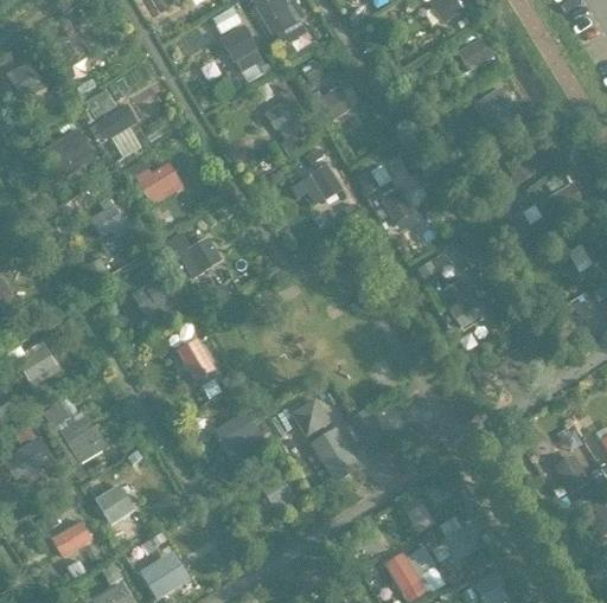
[(299,20),(287,0),(270,0),(267,2),(283,30),(299,20)]
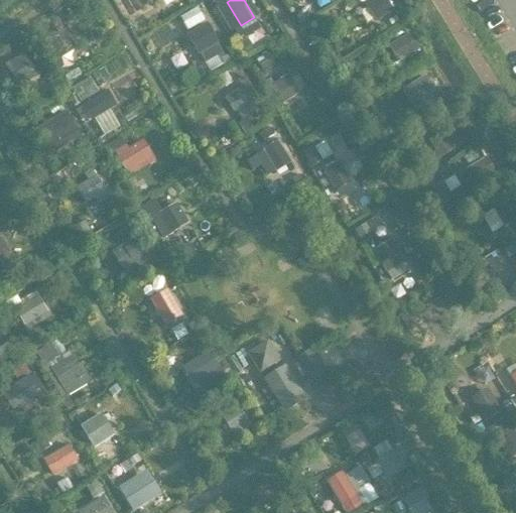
[(393,10),(387,0),(366,0),(363,2),(375,21),(393,10)]
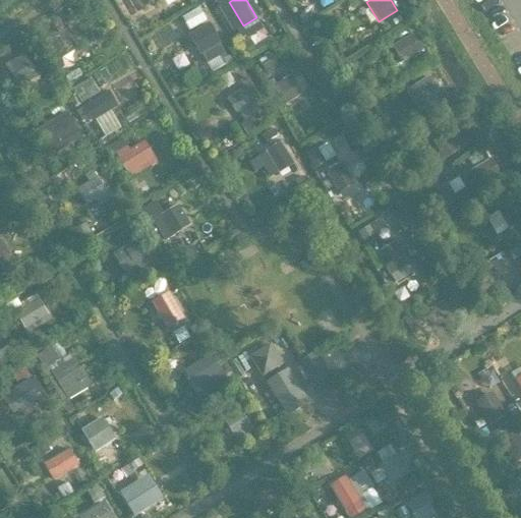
[(220,42),(212,23),(191,34),(200,51),(220,42)]
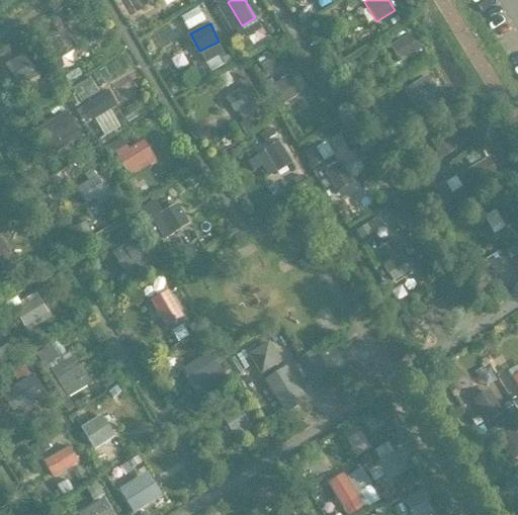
[(77,46),(67,27),(47,39),(59,58),(77,46)]
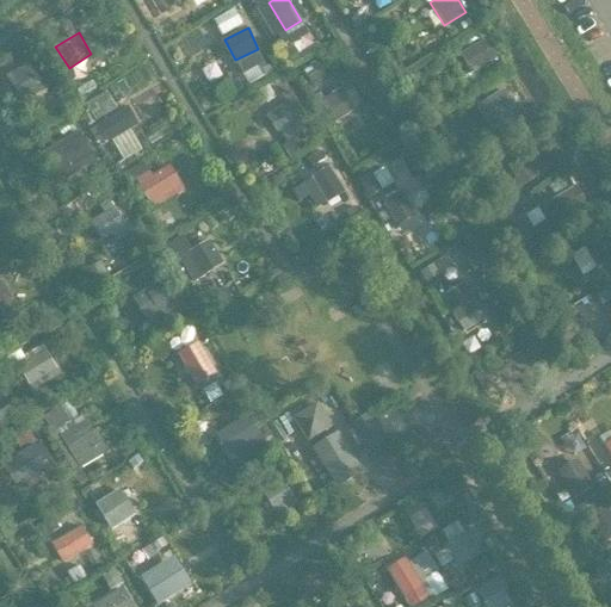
[(493,56),(483,39),(463,51),(473,68),(493,56)]
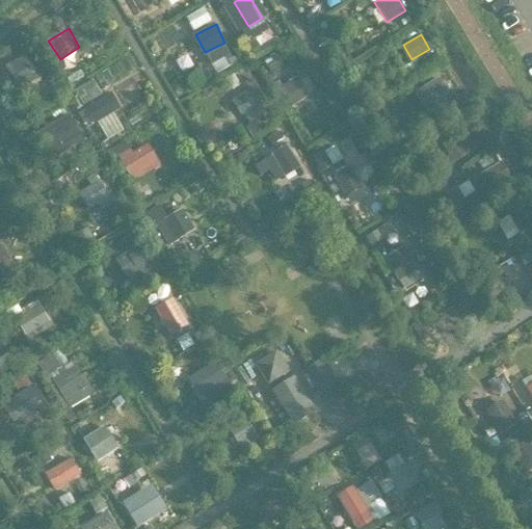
[(36,74),(23,52),(6,63),(19,84),(36,74)]
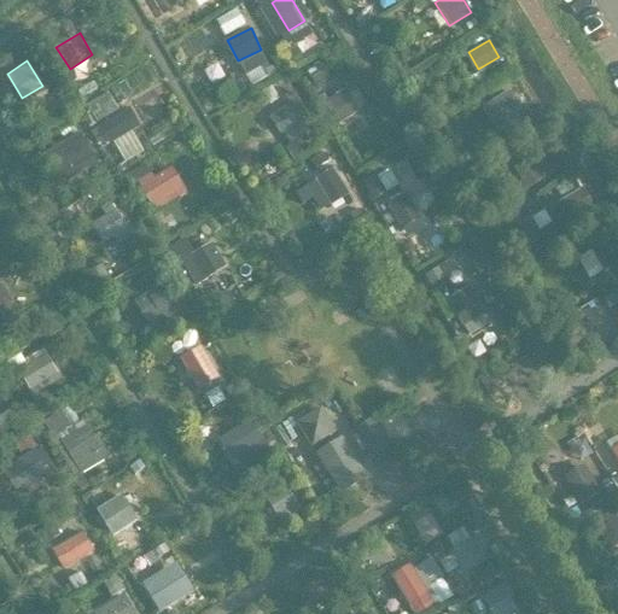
[(110,87),(87,100),(98,118),(121,105),(110,87)]
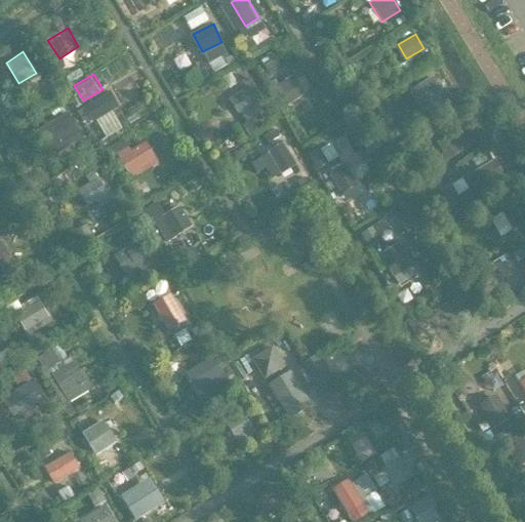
[(433,98),(452,87),(446,76),(427,87),(433,98)]
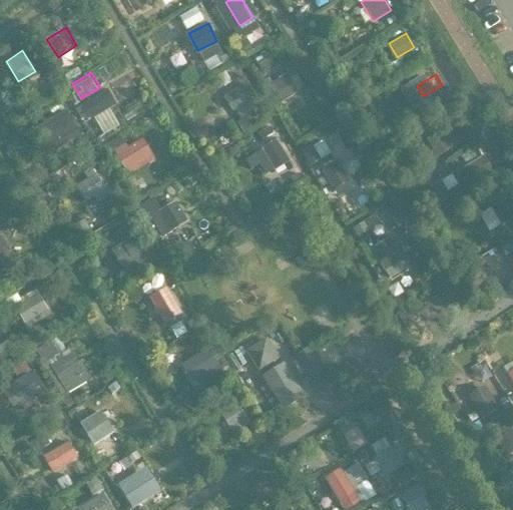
[(296,91),(287,77),(269,88),(278,102),(296,91)]
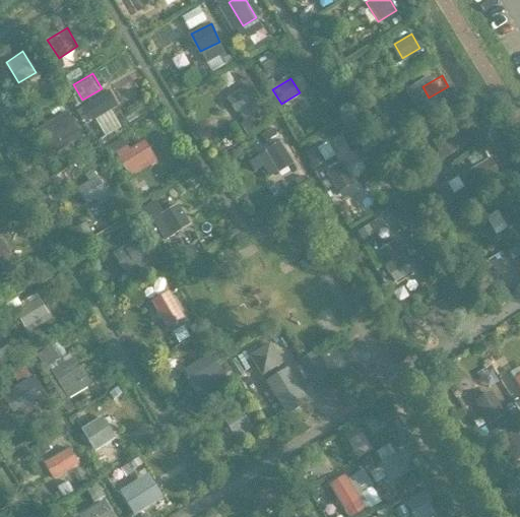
[(256,100),(247,85),(230,97),(238,110),(256,100)]
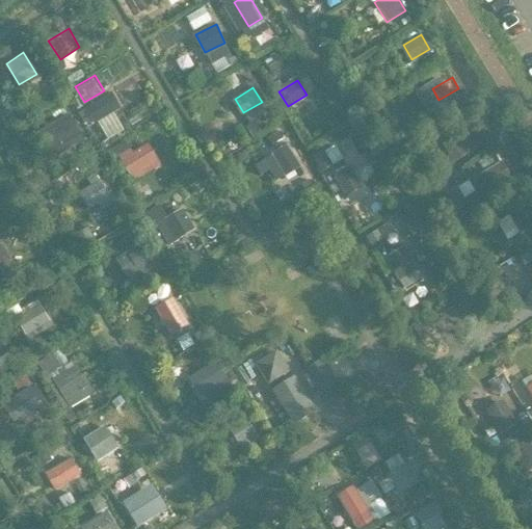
[(122,106),(112,90),(85,106),(94,121),(122,106)]
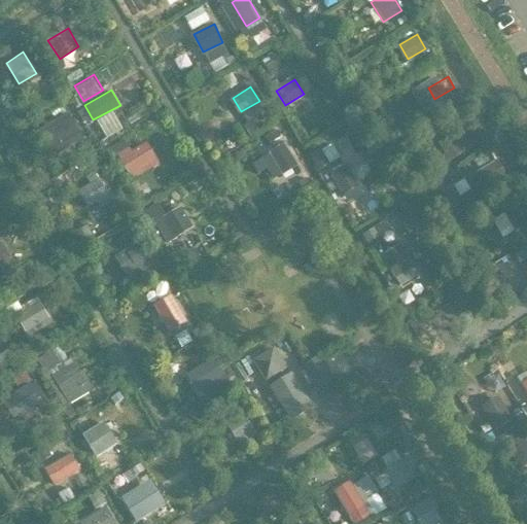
[(49,158),(83,137),(67,110),(33,131),(49,158)]
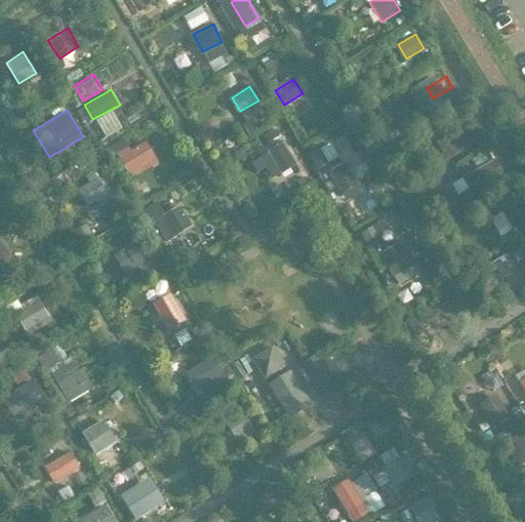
[(479,136),(468,118),(447,130),(458,149),(479,136)]
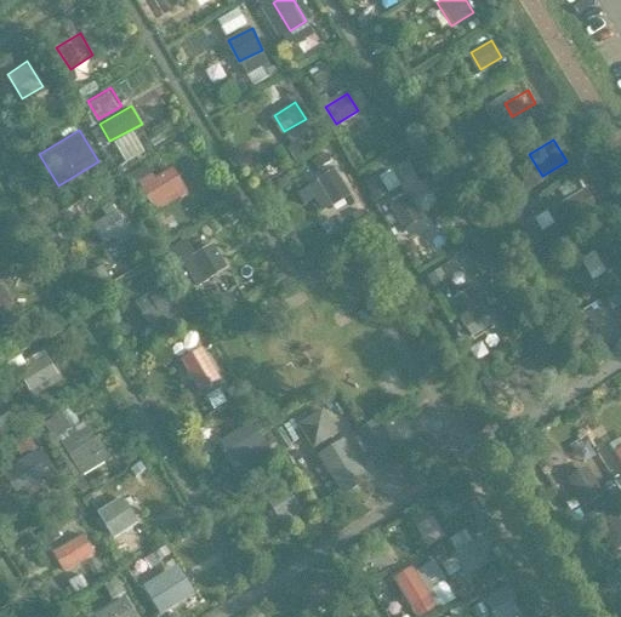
[(396,167),(371,177),(377,190),(400,181),(396,167)]
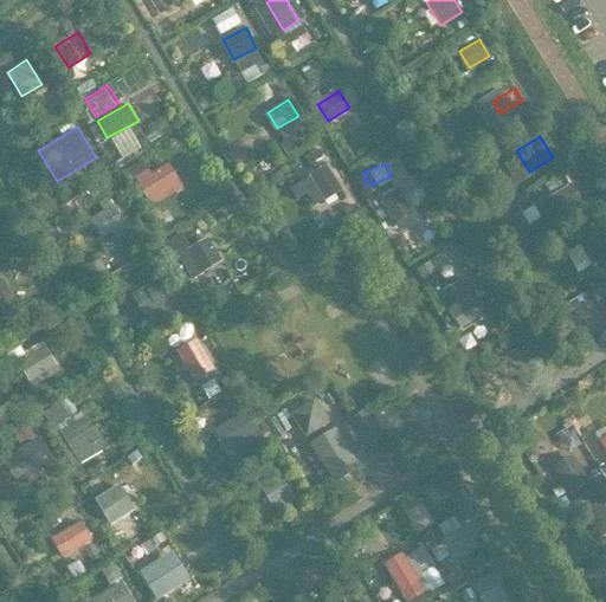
[(341,188),(327,164),(311,174),(326,198),(341,188)]
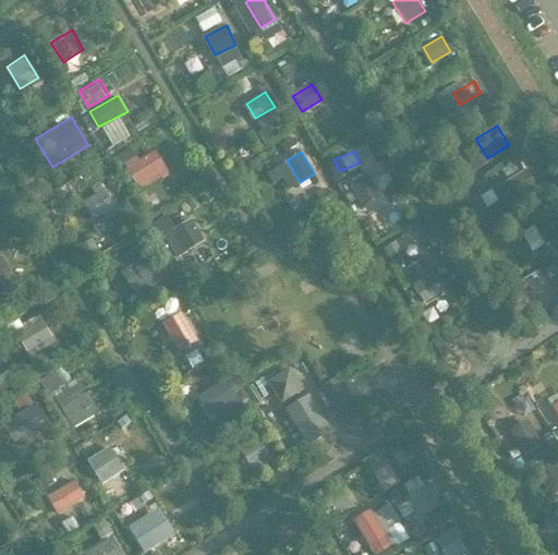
[(155,171),(146,156),(126,168),(136,183),(155,171)]
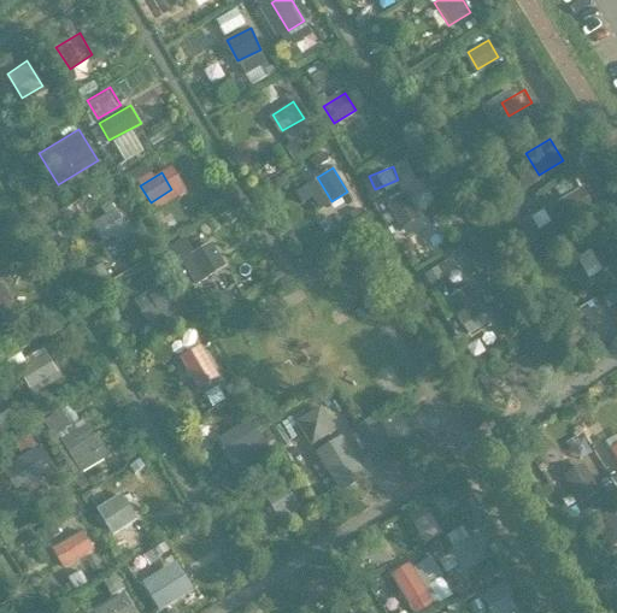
[(569,218),(591,205),(581,188),(559,201),(569,218)]
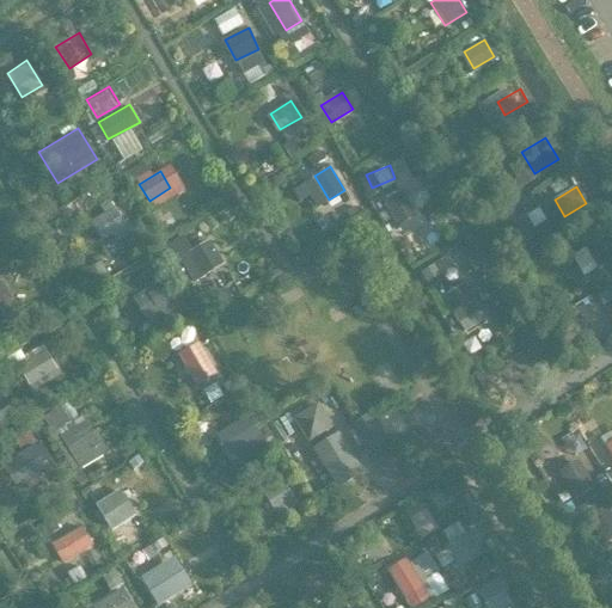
[(414,210),(401,190),(384,200),(397,221),(414,210)]
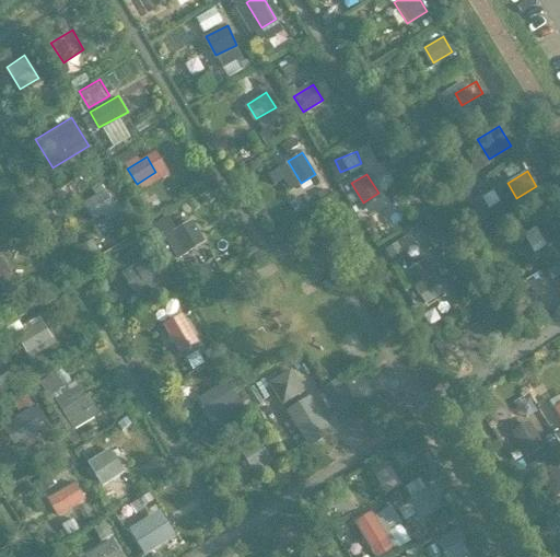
[(114,206),(104,190),(84,202),(94,217),(114,206)]
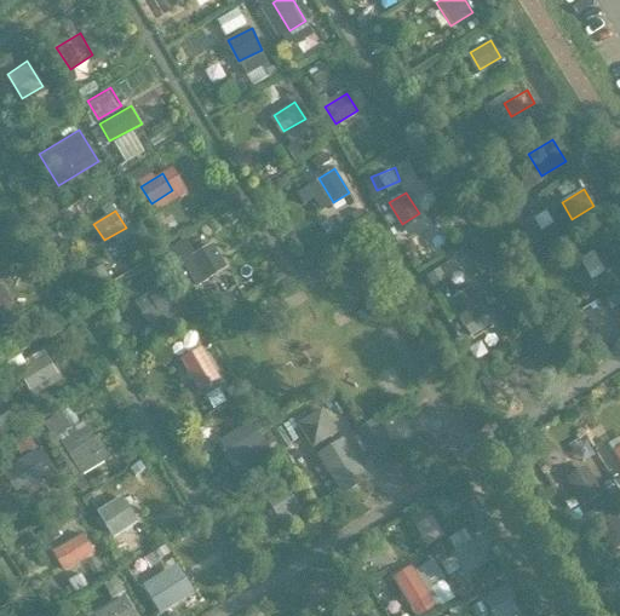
[(619,263),(619,248),(614,237),(596,248),(609,270),(619,263)]
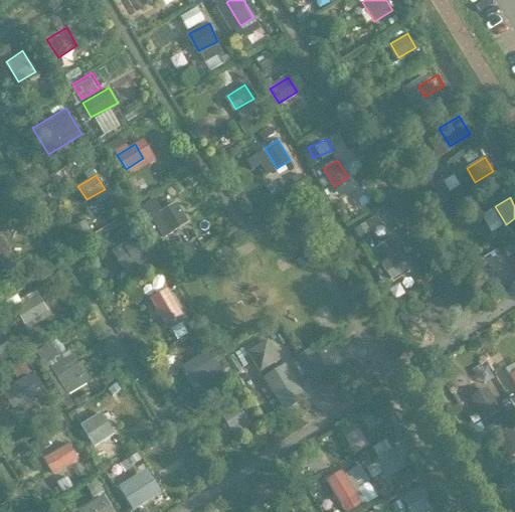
[(183,234),(170,211),(155,220),(168,243),(183,234)]
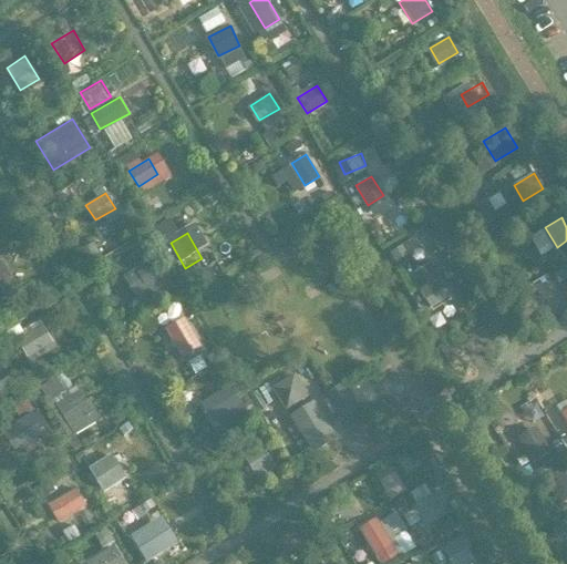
[(0,287),(10,282),(0,264),(0,287)]
